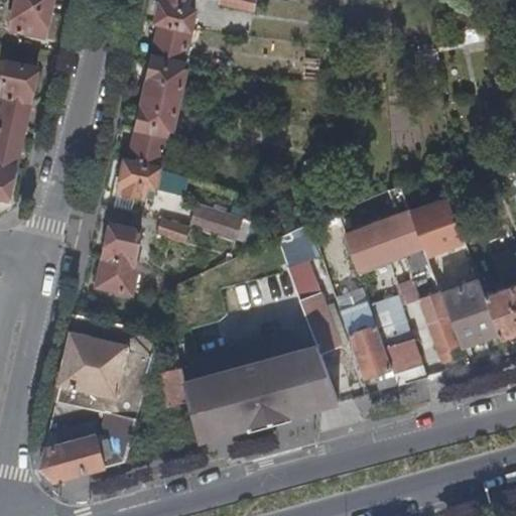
[(17,0),(11,29),(45,36),(52,0),(17,0)]
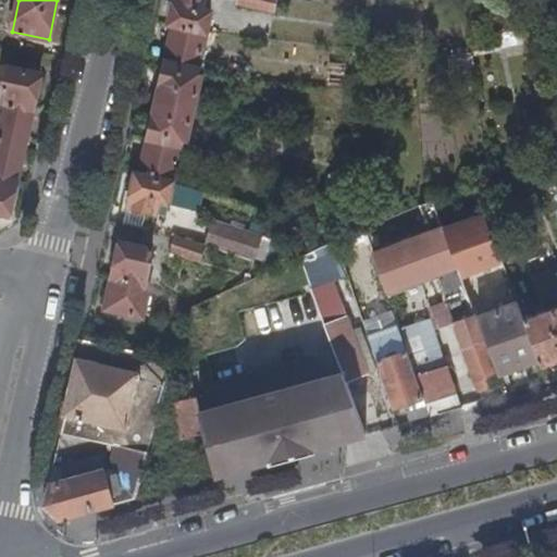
[(139,172),(171,180),(181,136),(185,137),(199,74),(196,72),(209,9),(202,8),(203,0),(172,0),(168,23),(172,24),(139,172)]
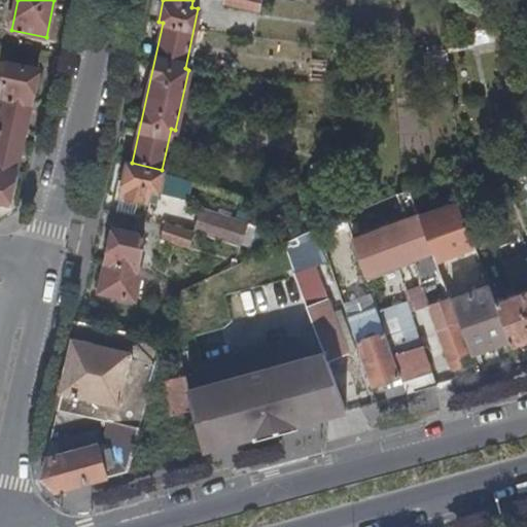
[(258,11),(260,0),(225,0),(225,3),(258,11)]
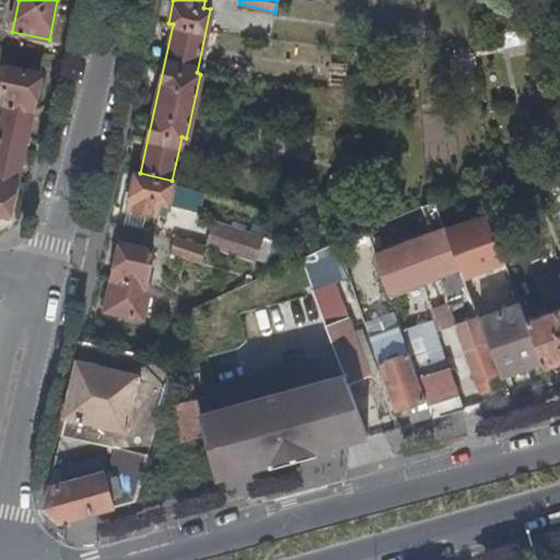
[(0,212),(11,216),(41,73),(7,67),(0,96),(0,107),(3,108),(0,125),(0,212)]
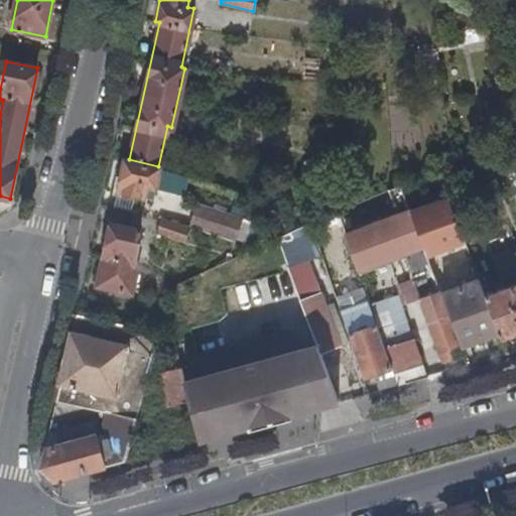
[(129,159),(125,158),(118,190),(144,197),(146,185),(154,187),(158,166),(129,159)]
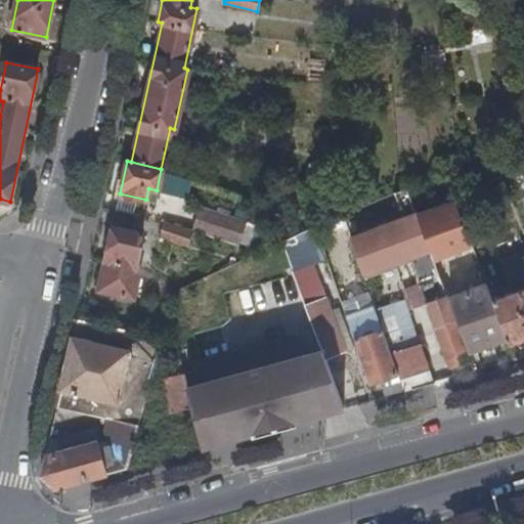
[(193,231),(237,245),(245,222),(202,208),(193,231)]
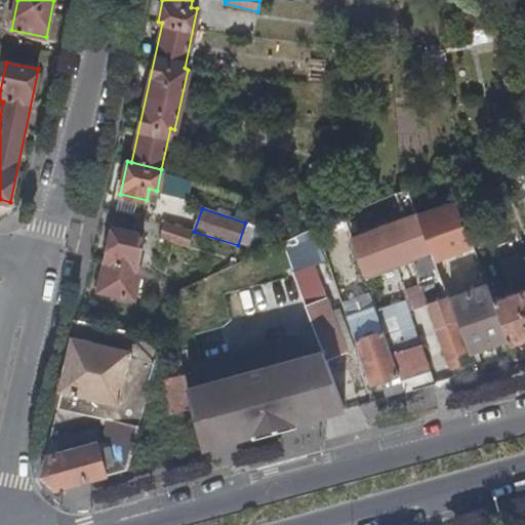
[(194,232),(164,223),(160,237),(189,246),(194,232)]
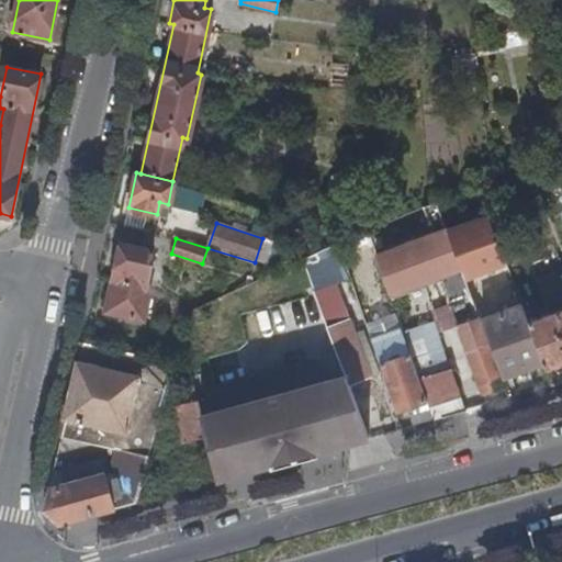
[(148,273),(153,250),(119,243),(105,310),(144,317),(150,285),(146,284),(147,279),(144,278),(144,273),(148,273)]
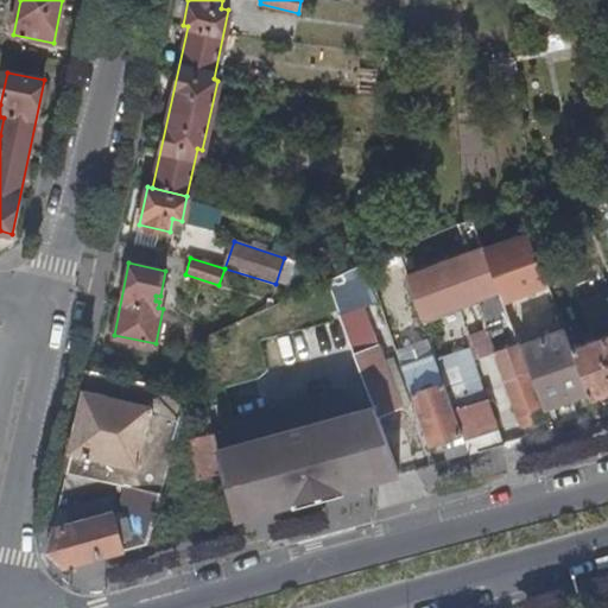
[(582,305),(587,320),(593,328),(607,321),(607,304),(606,297),(582,305)]
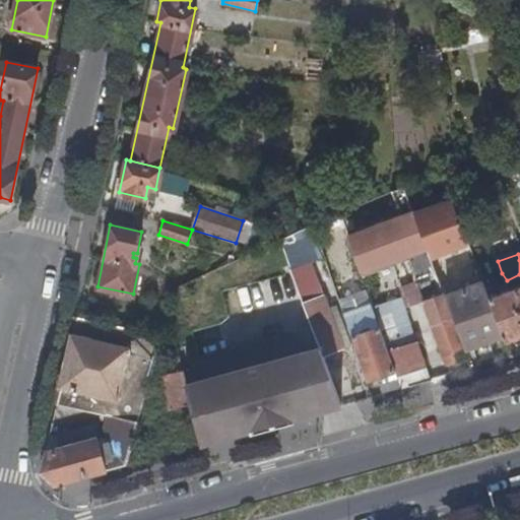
[(479,268),(483,280),(502,273),(498,261),(479,268)]
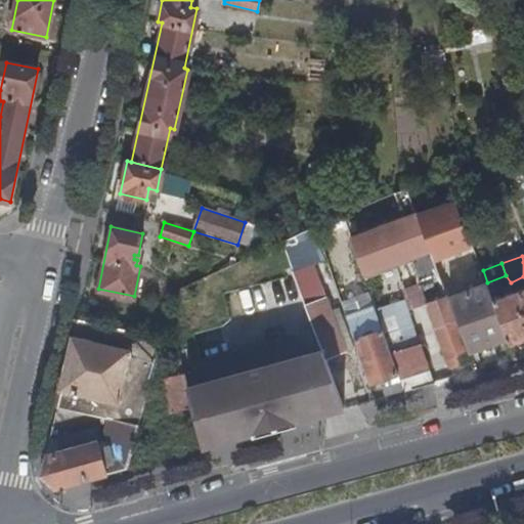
[(523,287),(493,299),(508,336),(511,343),(523,338),(523,287)]
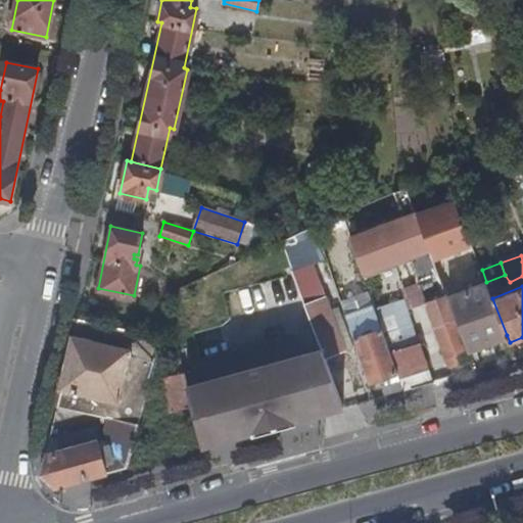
[(306,305),(320,340),(326,358),(349,348),(346,339),(343,340),(323,291),(319,293),(322,300),(306,305)]
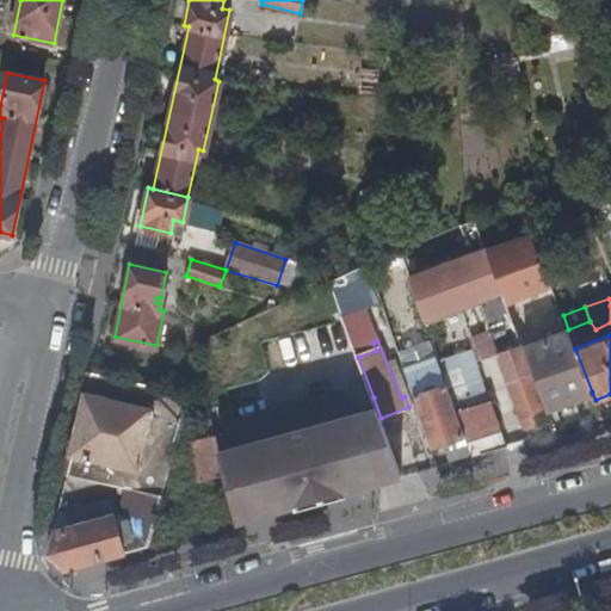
[(470,349),(439,359),(440,362),(449,386),(457,407),(488,396),(470,349)]
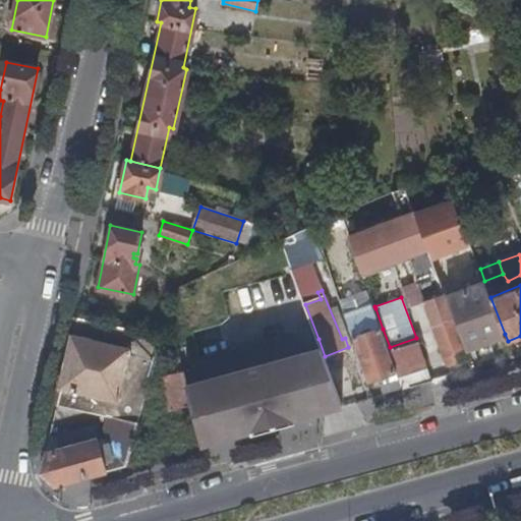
[(505,334),(490,297),(452,310),(455,319),(466,347),(505,334)]
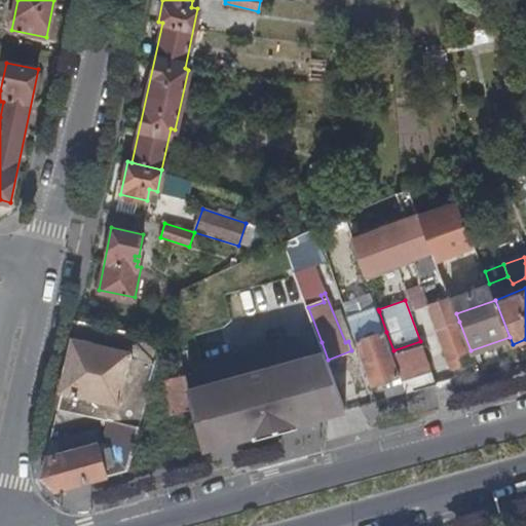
[(471,350),(459,322),(456,323),(451,307),(431,313),(452,367),(474,360),(471,350)]
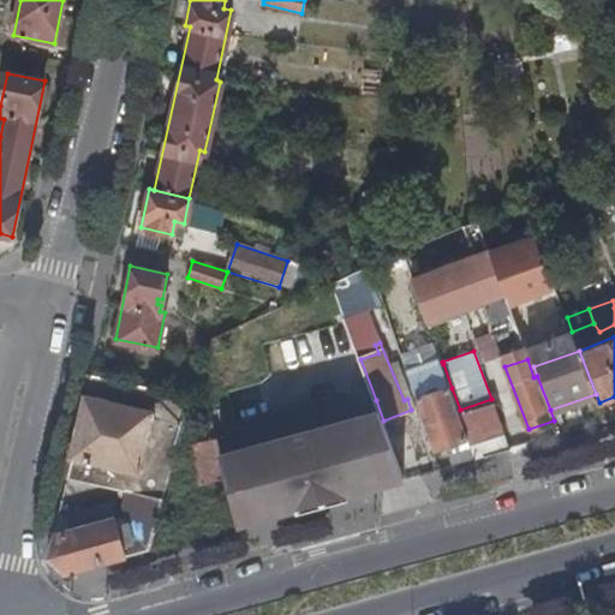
[(443,364),(408,376),(417,399),(452,388),(443,364)]
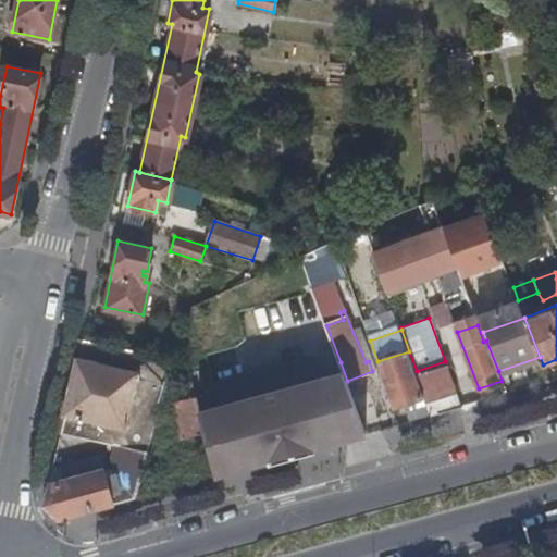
[(175,359),(83,339),(61,434),(113,445),(148,453),(175,359)]
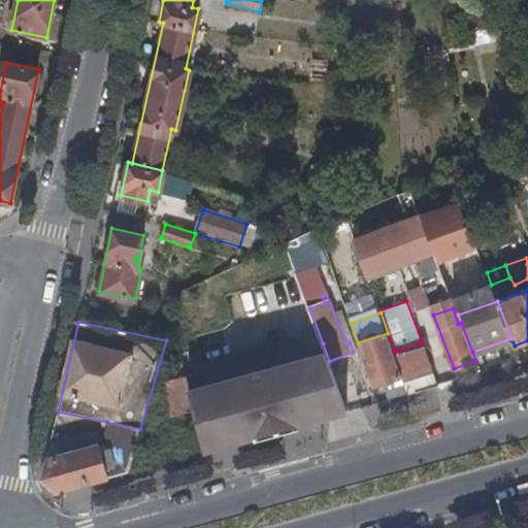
[(358,342),(373,387),(404,377),(396,354),(395,352),(388,333),(358,342)]
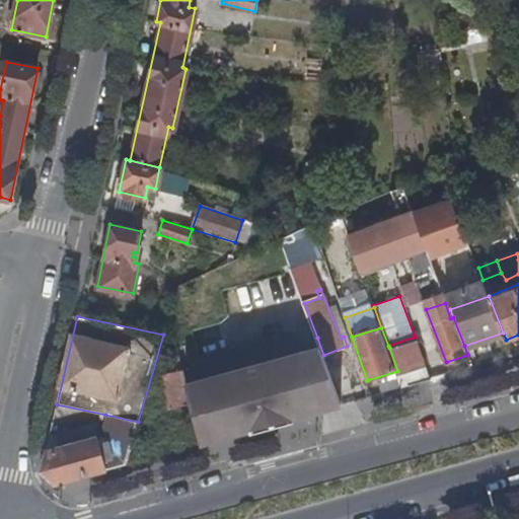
[(317,338),(283,349),(306,414),(342,403),(323,355),(317,338)]
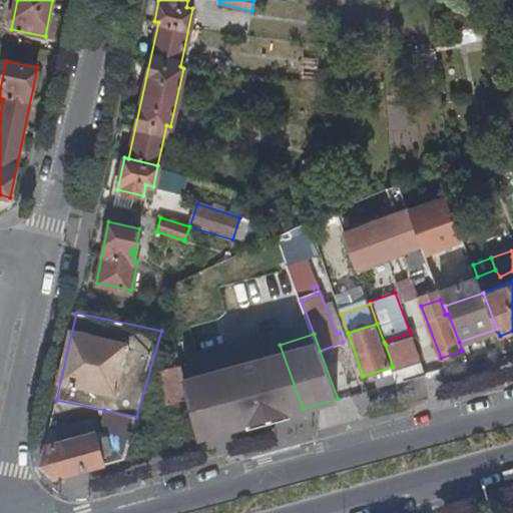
[(393,367),(421,358),(412,335),(385,344),(393,367)]
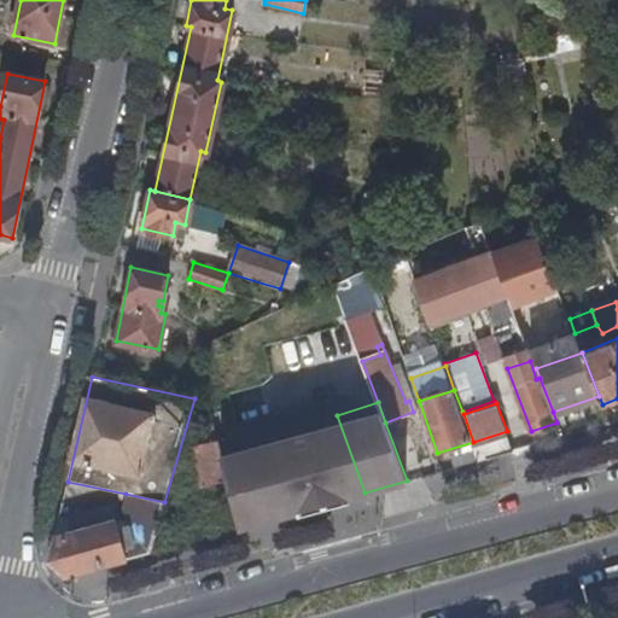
[(217,452),(225,482),(238,529),(365,493),(337,415),(217,452)]
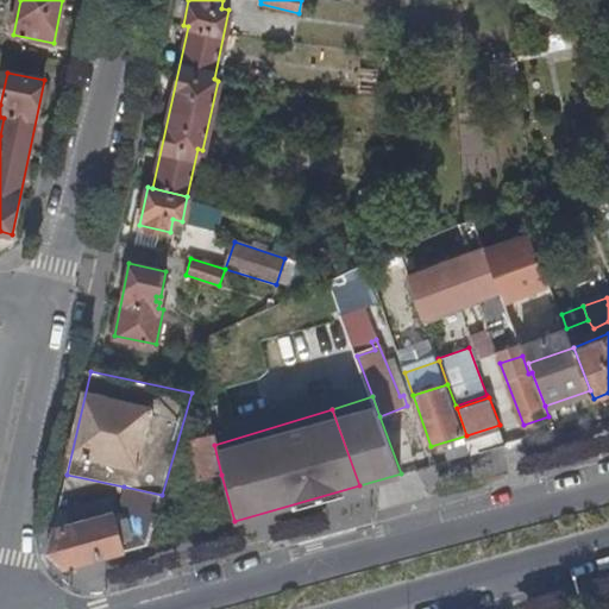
[(214,445),(212,434),(187,441),(195,482),(221,475),(214,445)]
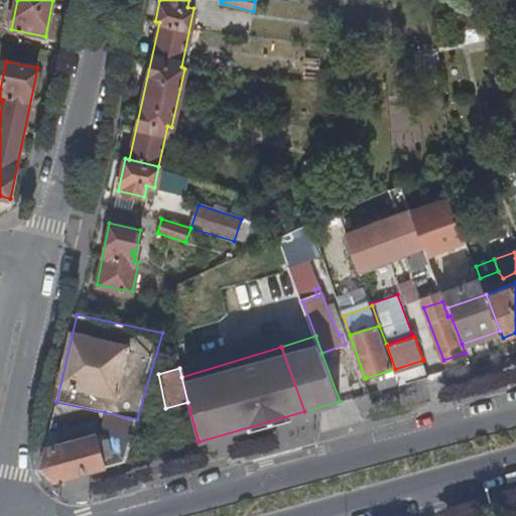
[(51,482),(125,461),(137,419),(105,412),(102,431),(47,447),(41,472),(51,482)]
